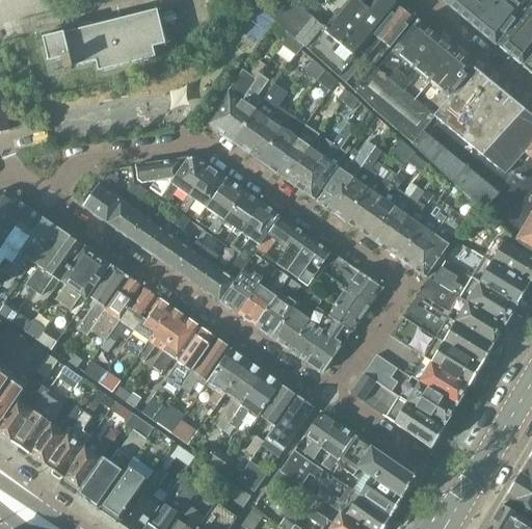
[(323,61),(374,0),(347,0),(324,28),(292,0),(258,0),(254,1),(274,20),(282,25),(290,31),(304,44),(323,61)]
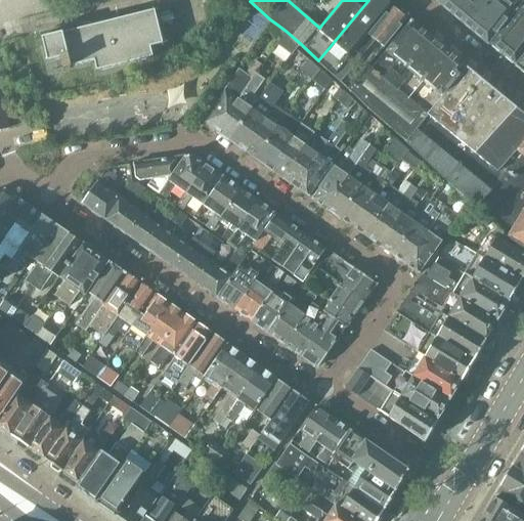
[(368,0),(318,60),(318,61),(321,63),(333,75),(334,73),(392,4),(387,0),(368,0)]
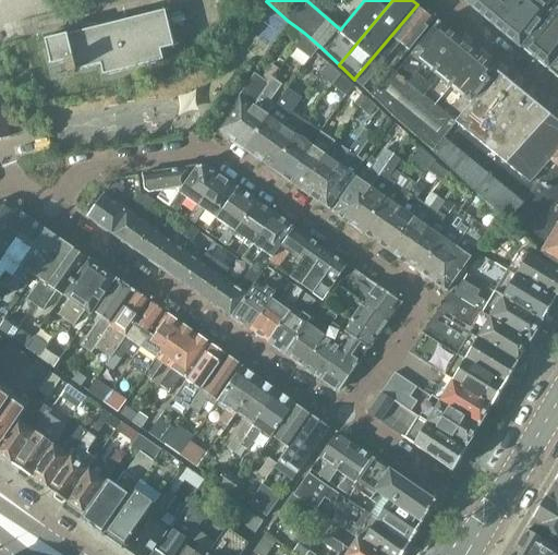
[(466,0),(521,46),(556,0),(466,0)]
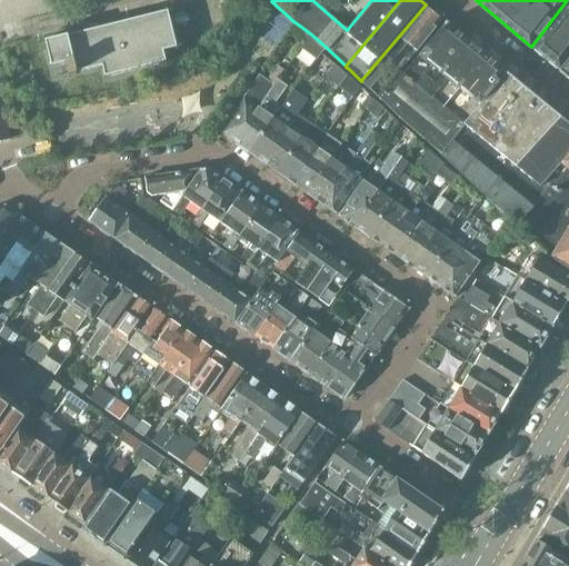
[(567,0),(531,47),(560,70),(568,58),(568,0),(567,0)]
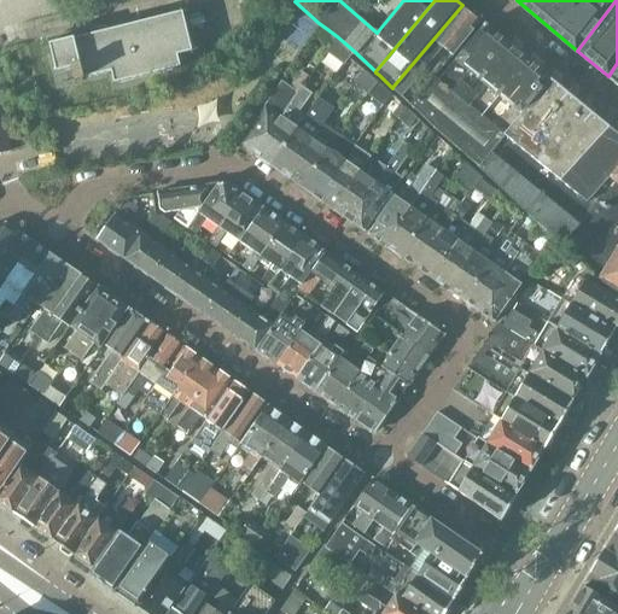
[(481,21),(462,5),(394,86),(403,93),(442,45),(453,54),(481,21)]
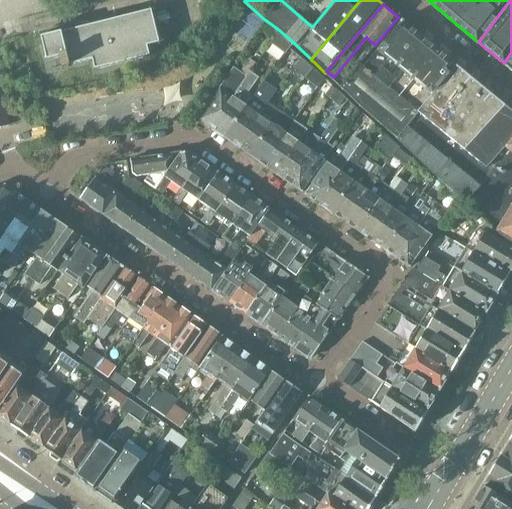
[(80,20),(39,30),(46,59),(59,56),(62,66),(69,65),(69,63),(92,58),(95,67),(149,54),(147,44),(159,41),(158,38),(151,7),(81,24),(80,20)]
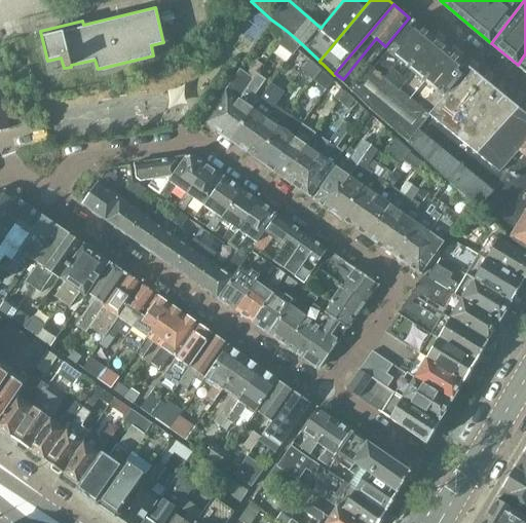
[(470,66),(413,20),(389,47),(373,66),(370,63),(349,88),(371,108),(389,124),(407,139),(461,76),(470,66)]
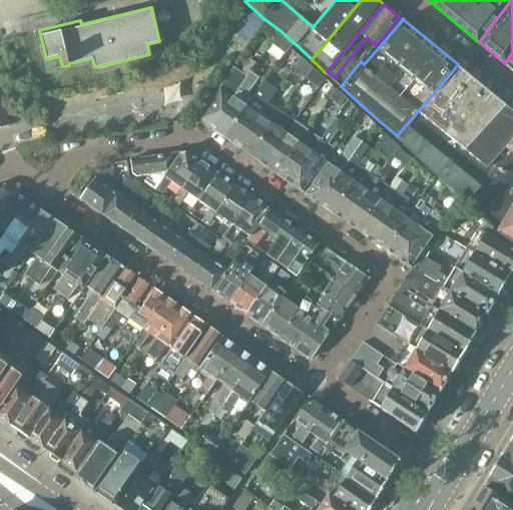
[(294,42),(280,30),(272,41),(286,52),(294,42)]
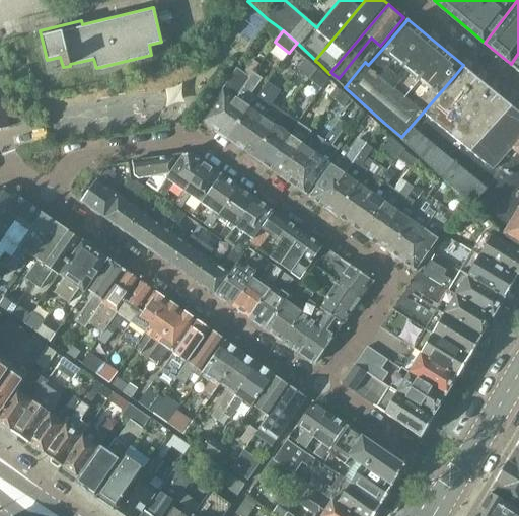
[(309,77),(317,67),(306,57),(298,68),(309,77)]
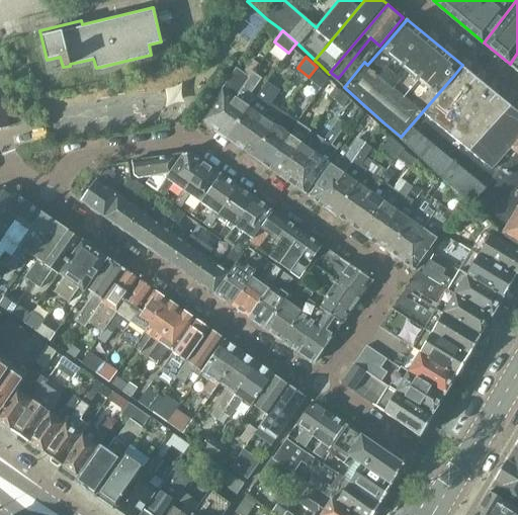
[(244,72),(236,67),(199,118),(213,127),(254,69),(255,70),(257,67),(251,62),(244,72)]
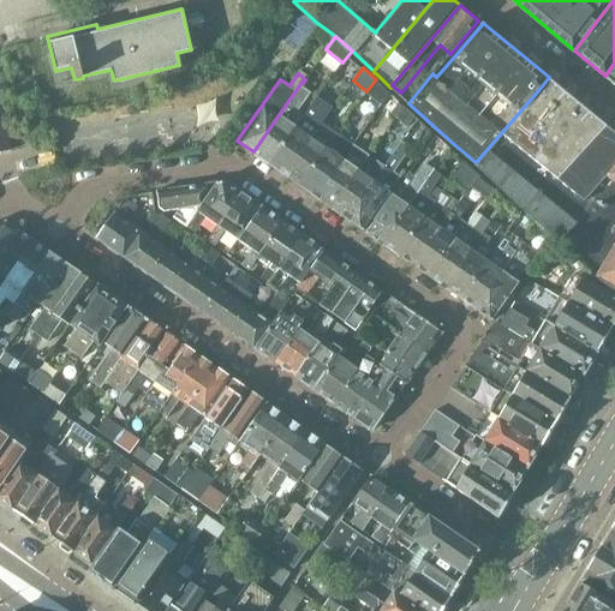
[(539,89),(476,162),(476,163),(614,293),(614,131),(549,77),(539,89)]
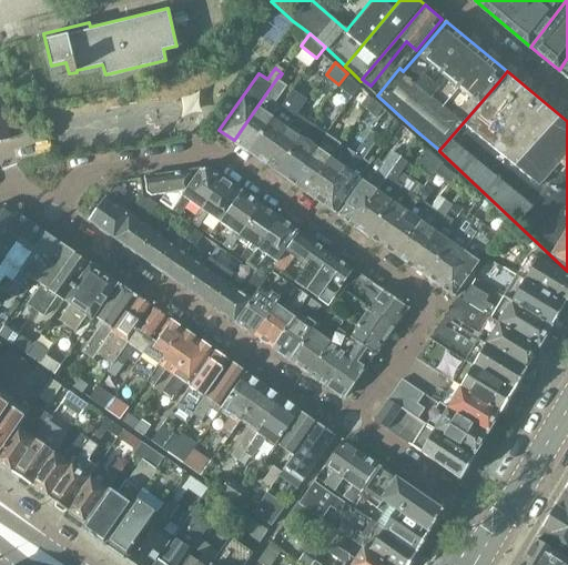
[(359,84),(347,73),(338,84),(352,96),(359,84)]
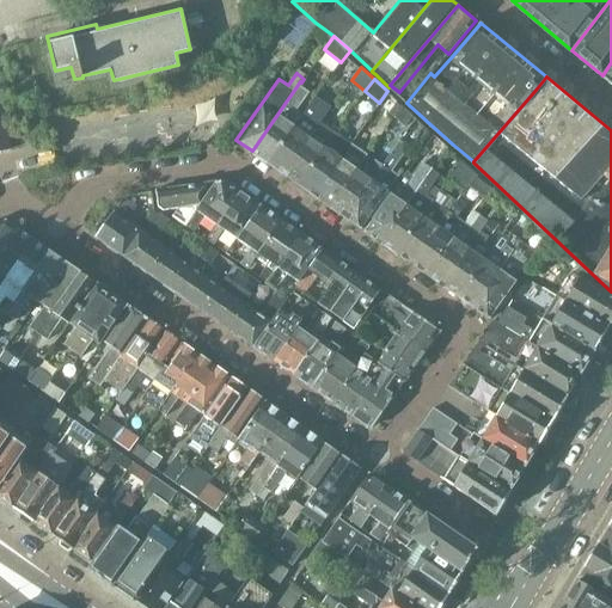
[(252,151),(268,161),(294,124),(286,120),(308,87),(301,83),(300,81),(252,151)]
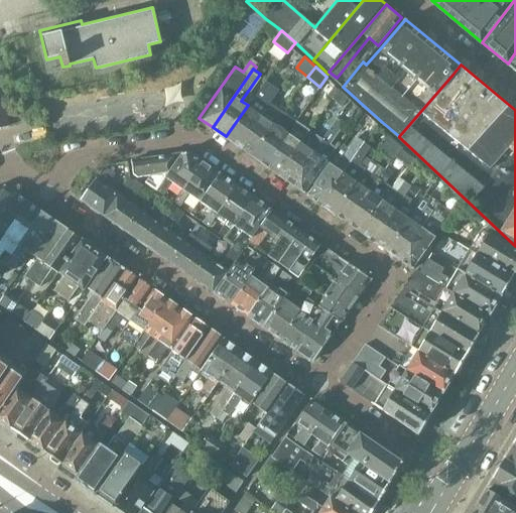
[(333,97),(339,88),(335,85),(328,93),(333,97)]
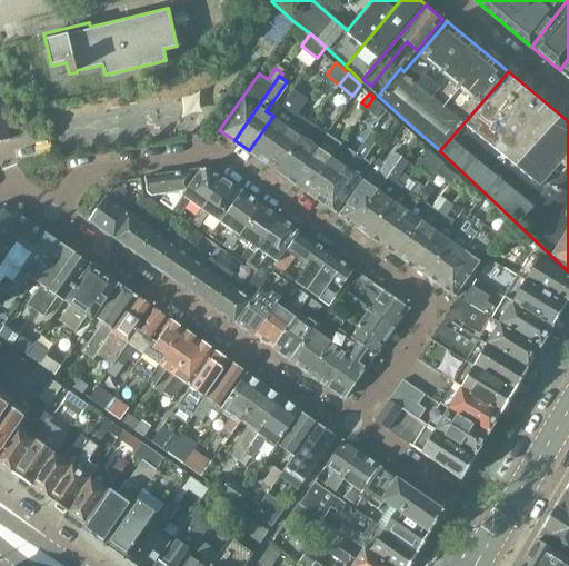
[(0,96),(0,139),(9,137),(0,96)]
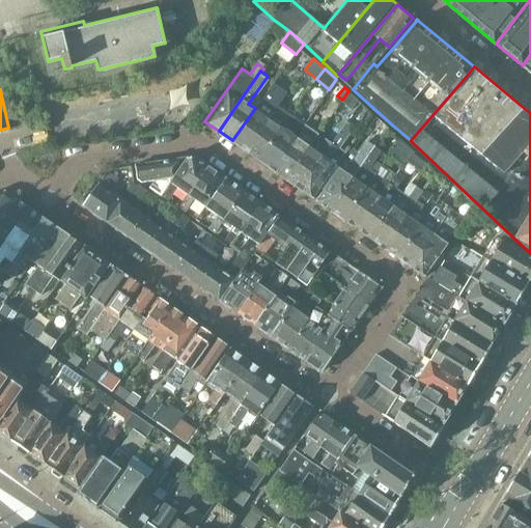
[(296,94),(288,89),(285,94),(269,118),(268,117),(246,149),(259,159),(282,127),(276,122),(296,94)]
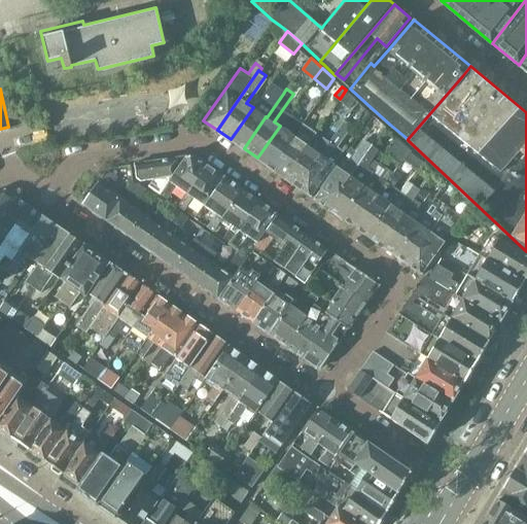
[(283,94),(277,90),(260,113),(253,107),(231,139),(244,148),(266,116),(267,117),(283,94)]
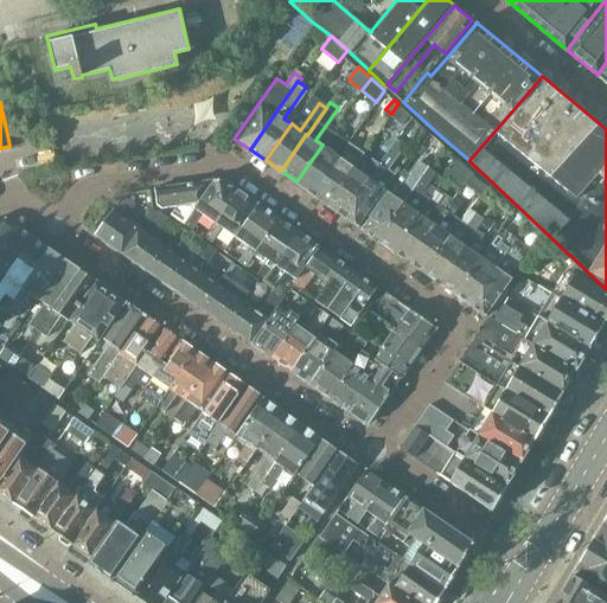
[(409,113),(398,103),(391,114),(402,123),(409,113)]
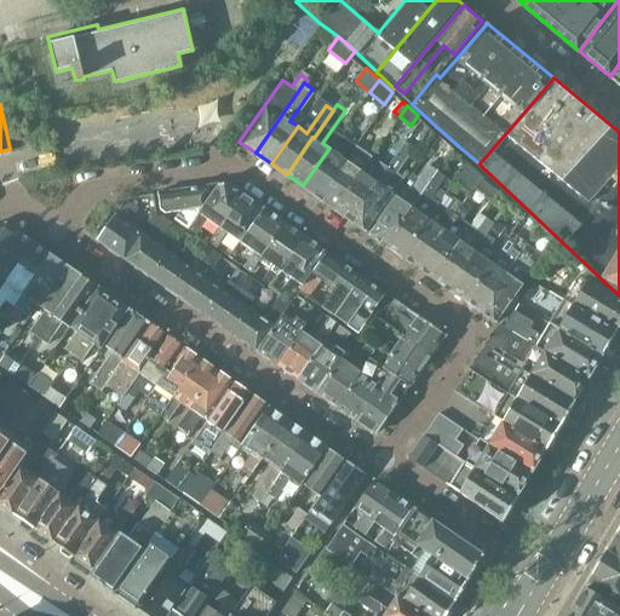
[(374,119),(367,128),(319,197),(334,208),(361,171),(354,166),(383,125),(374,119)]
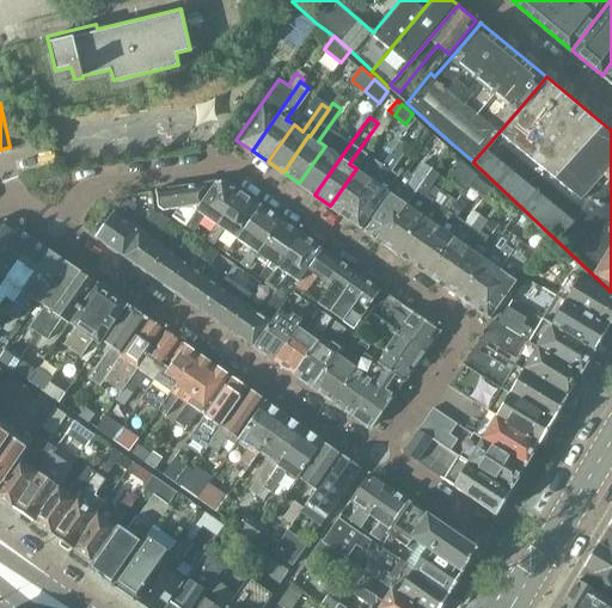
[(299,183),(314,195),(362,127),(355,123),(335,153),(325,146),(299,183)]
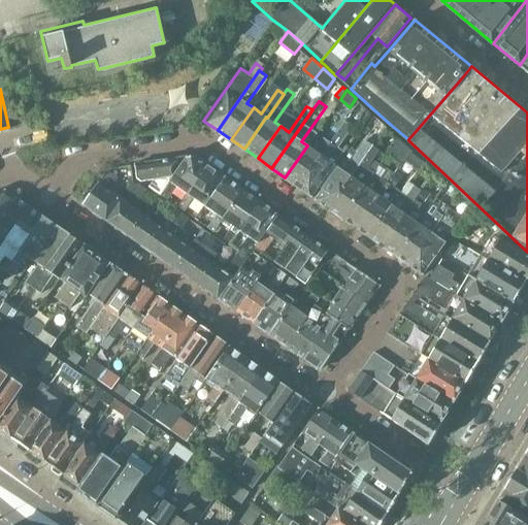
[(298,187),(311,196),(343,150),(338,145),(352,126),(351,125),(355,121),(348,116),(336,131),(320,155),(298,187)]
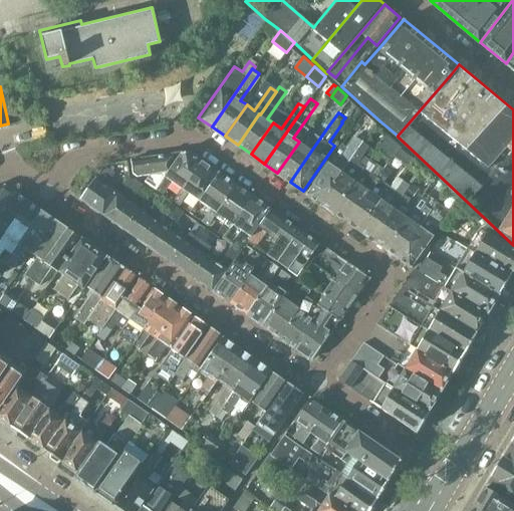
[(327,128),(322,123),(306,147),(299,142),(277,173),(290,182),(311,151),(327,128)]
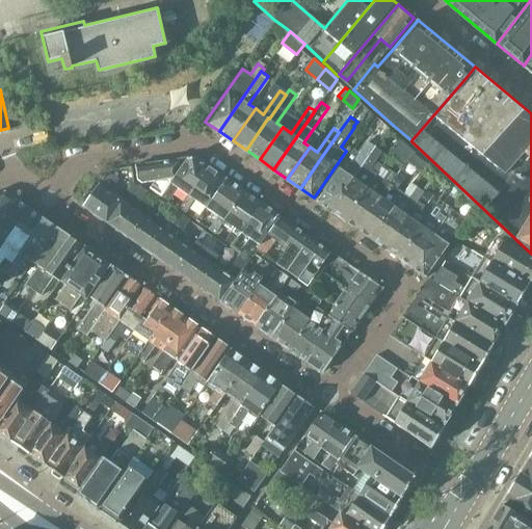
[(346,173),(340,167),(317,200),(330,209),(374,148),(379,141),(373,136),(367,143),(346,173)]
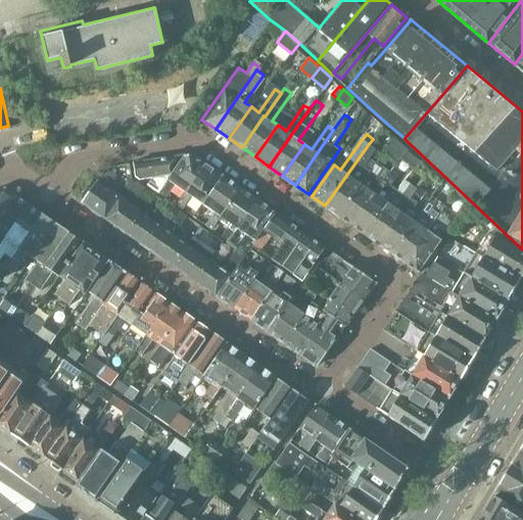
[(409,150),(409,149),(394,135),(384,149),(397,161),(402,156),(409,150)]
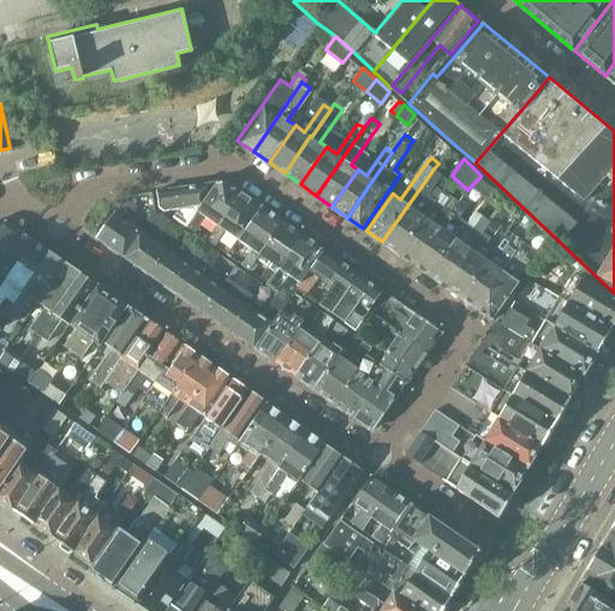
[(382,241),(398,252),(424,215),(417,211),(441,178),(433,171),(382,241)]
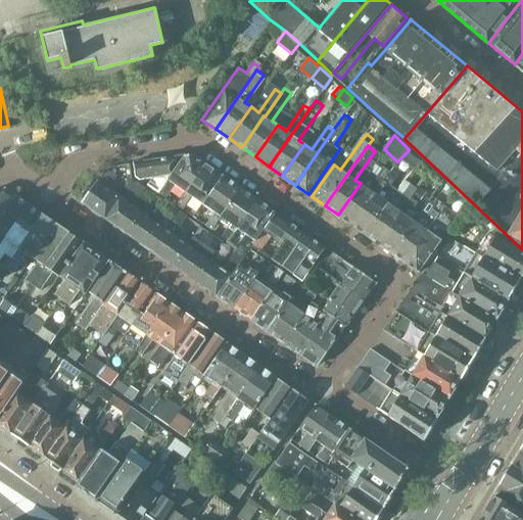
[(193,153),(189,157),(185,154),(184,154),(167,178),(169,179),(159,192),(165,196),(175,183),(185,190),(205,161),(193,153)]
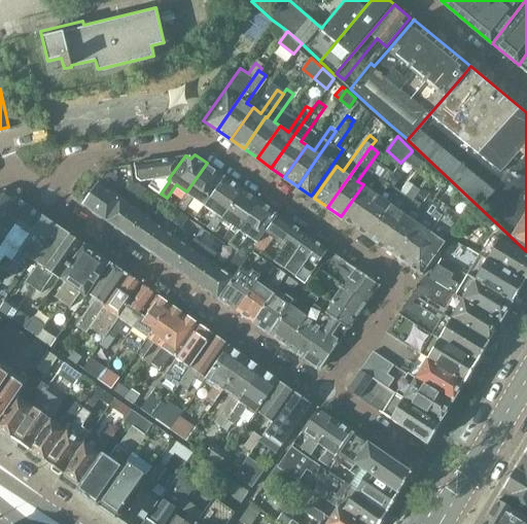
[(185,155),(134,163),(136,176),(141,179),(153,178),(148,185),(161,194),(170,180),(168,179),(185,155)]
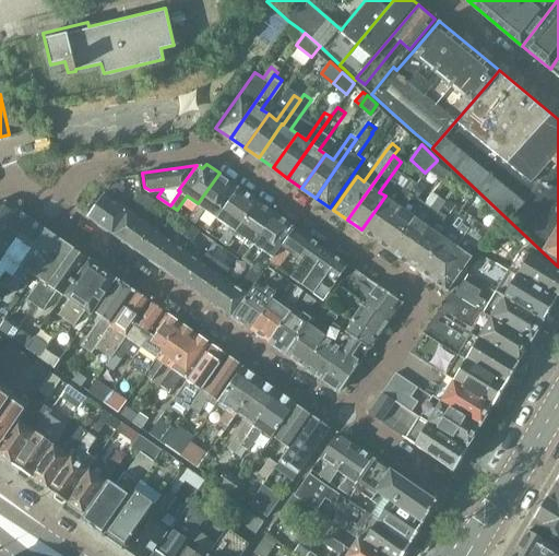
[(198,203),(188,217),(194,222),(204,208),(216,216),(238,186),(219,173),(198,203)]
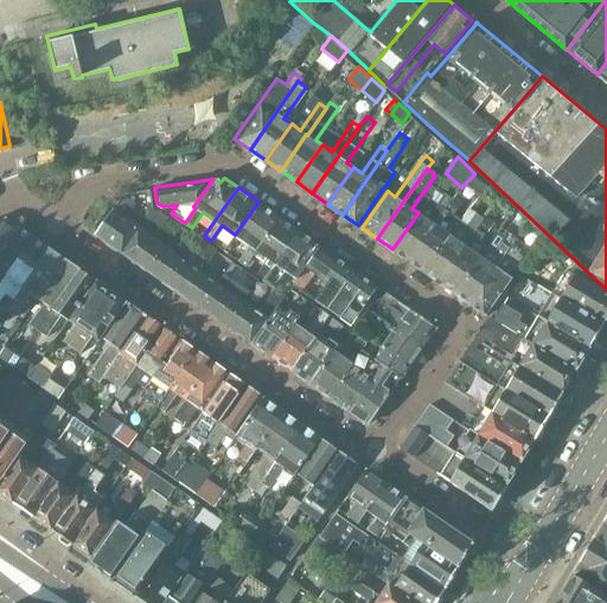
[(465,198),(457,192),(453,199),(408,261),(423,271),(449,235),(442,230),(465,198)]
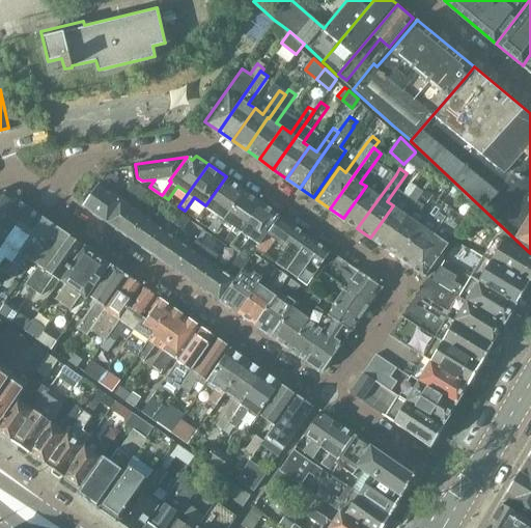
[(373,191),(366,186),(343,218),(357,228),(396,174),(389,169),(373,191)]
